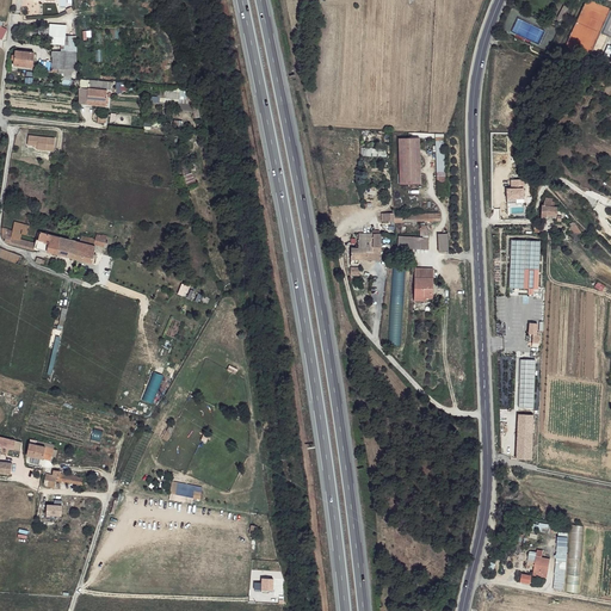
[(74,29),(53,28),(53,38),(55,38),(55,42),(67,43),(68,35),(74,35),(74,29)]
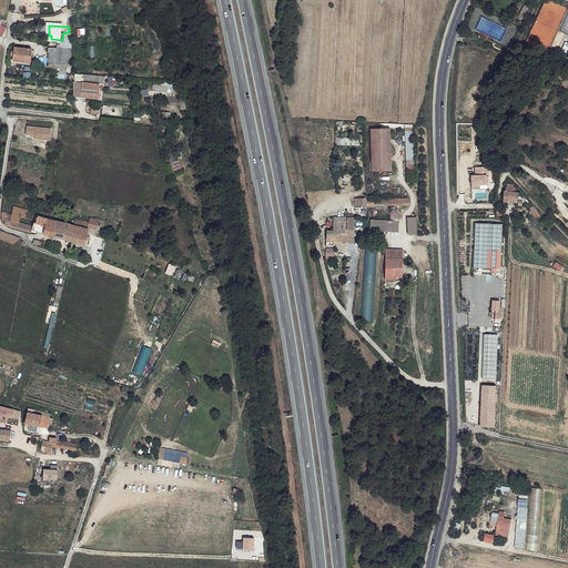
[(72,48),(49,47),(50,64),(72,66),(72,48)]
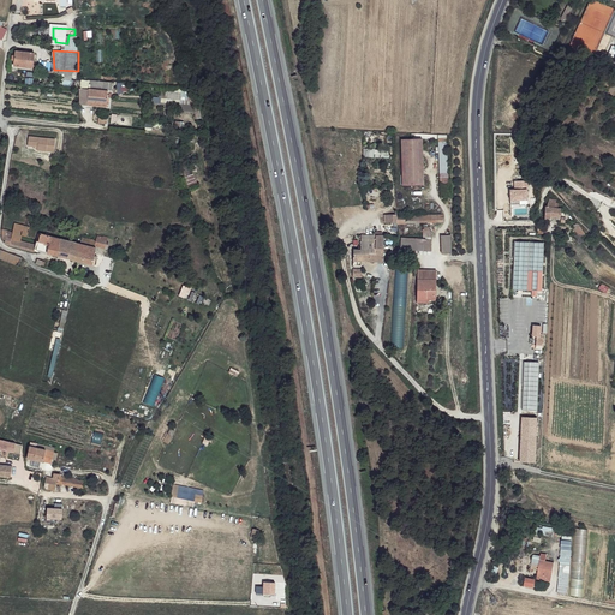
[(35,52),(16,52),(15,61),(17,61),(17,67),(35,69),(35,52)]
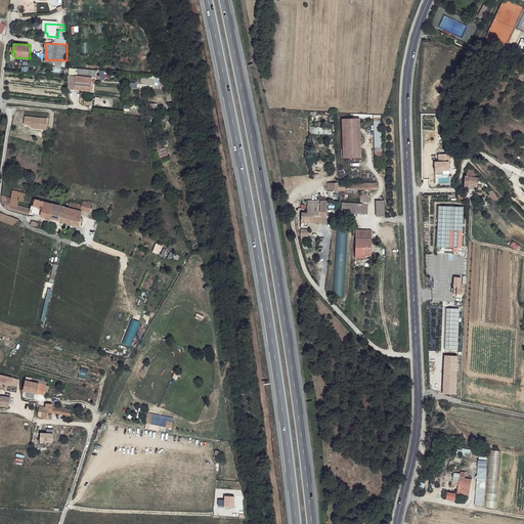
[(95,74),(88,74),(88,77),(76,77),(75,90),(91,91),(92,84),(95,84),(95,74)]
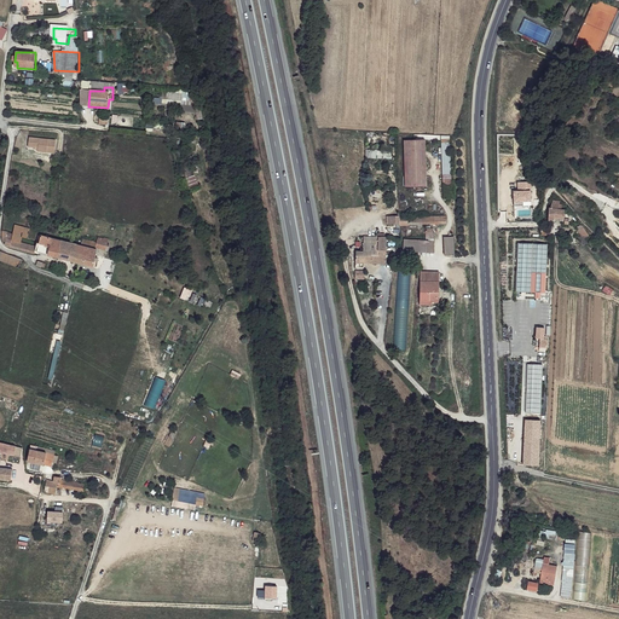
[(48,142),(30,139),(30,149),(39,149),(39,154),(48,154),(48,142)]
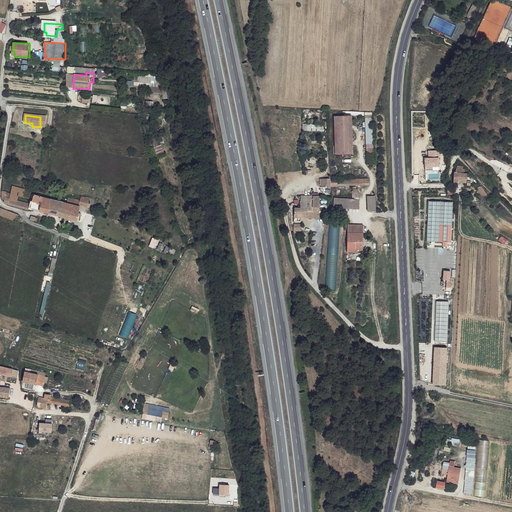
[(351,116),(334,117),(336,155),(353,154),(351,116)]
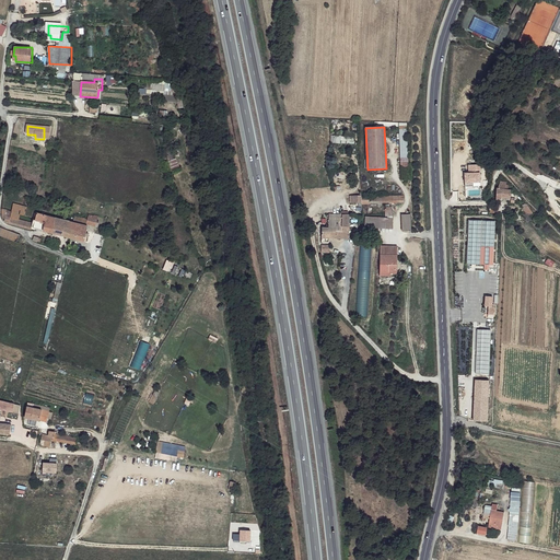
[(168,162),(172,171),(179,167),(175,159),(168,162)]
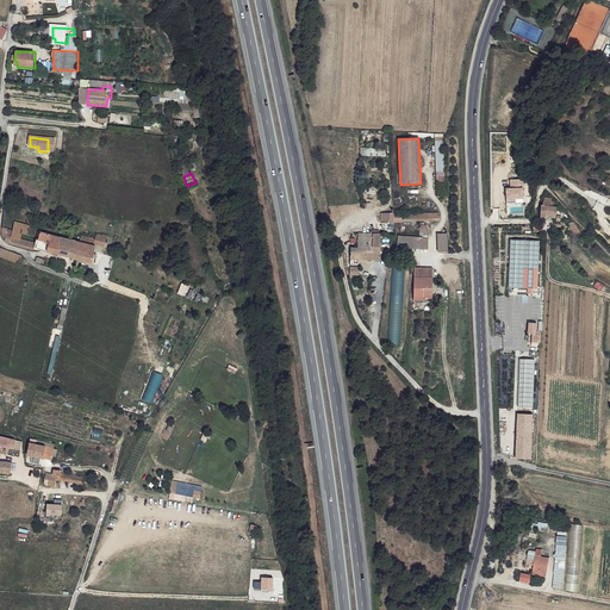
[(522,180),(510,179),(511,187),(505,188),(508,201),(524,201),(522,180)]
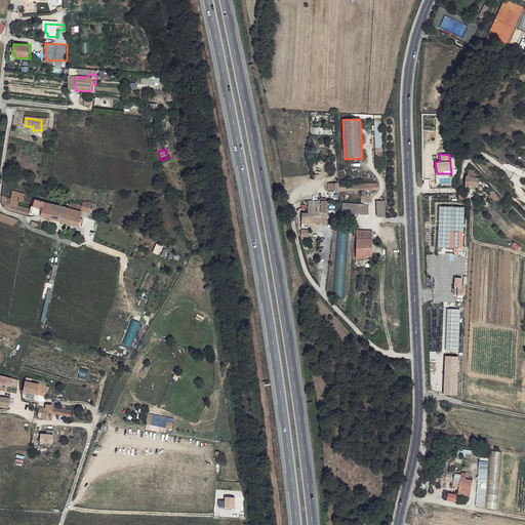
[(468,175),(466,175),(465,187),(468,188),(468,186),(477,187),(478,183),(478,177),(475,176),(468,175)]
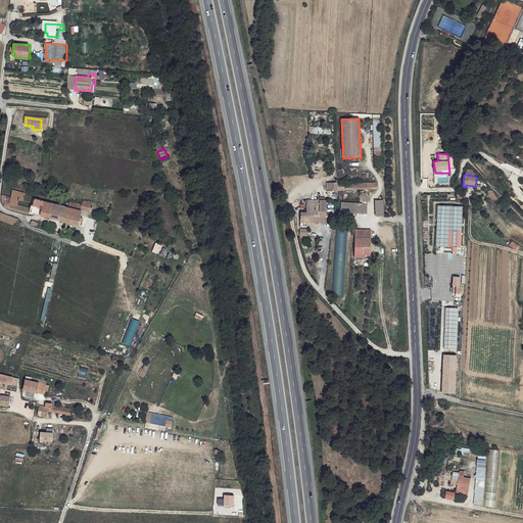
[(491,190),(487,192),(494,203),(500,201),(491,190)]
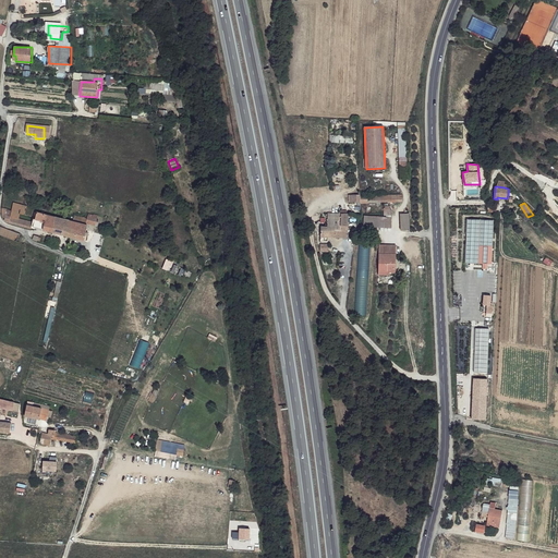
[(26,210),(11,206),(9,217),(16,219),(19,219),(20,214),(25,215),(26,210)]
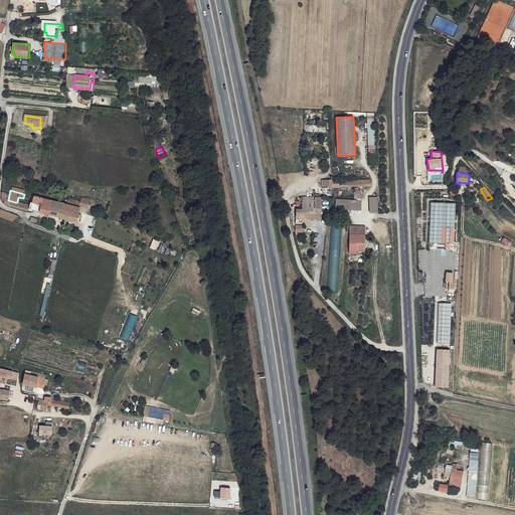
[(377,195),(368,195),(369,210),(377,209),(377,195)]
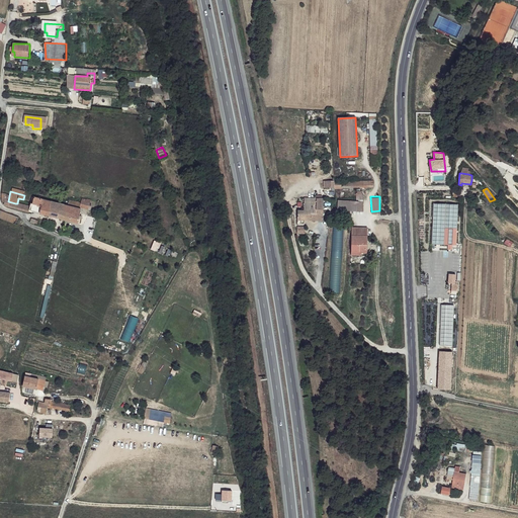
[(44,199),(34,197),(34,201),(32,207),(31,212),(40,213),(44,199)]
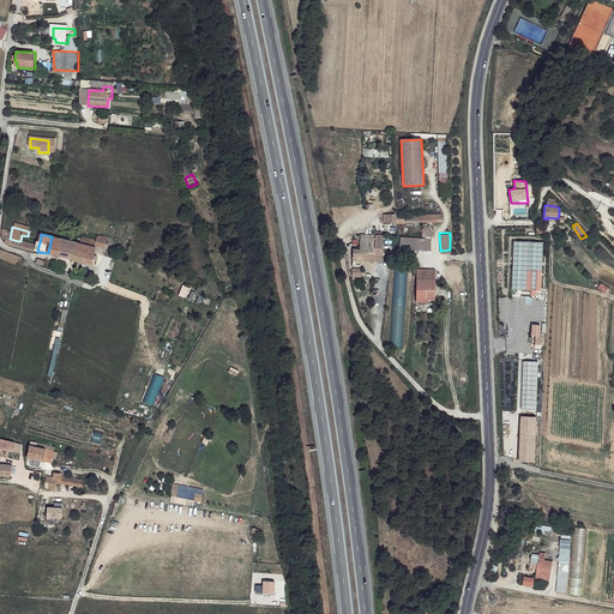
[(385,236),(368,235),(368,240),(368,252),(377,253),(377,262),(384,262),(385,236)]
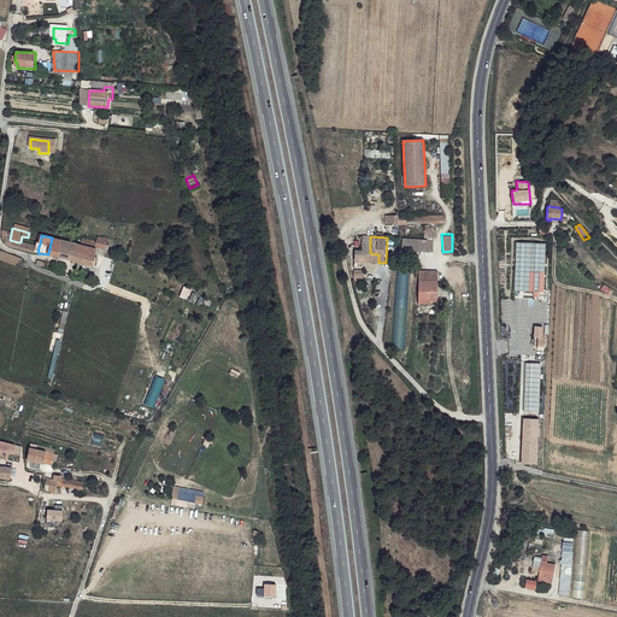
[(62,241),(52,238),(48,254),(58,257),(62,241)]
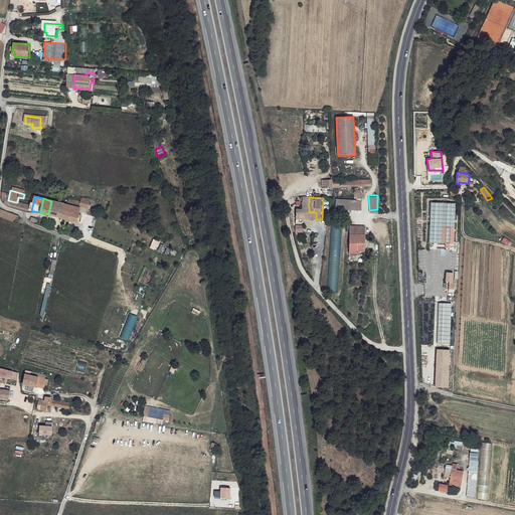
[(8,200),(5,199),(4,204),(9,205),(8,207),(14,208),(15,202),(8,200)]
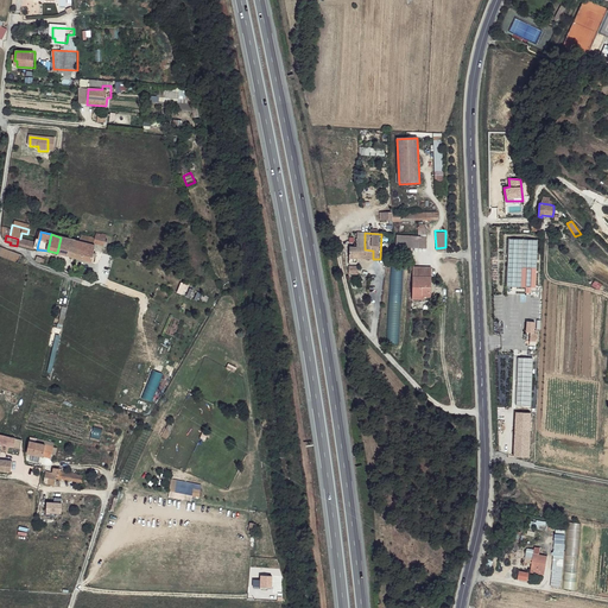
[(95,239),(82,235),(81,242),(93,246),(94,242),(95,239)]
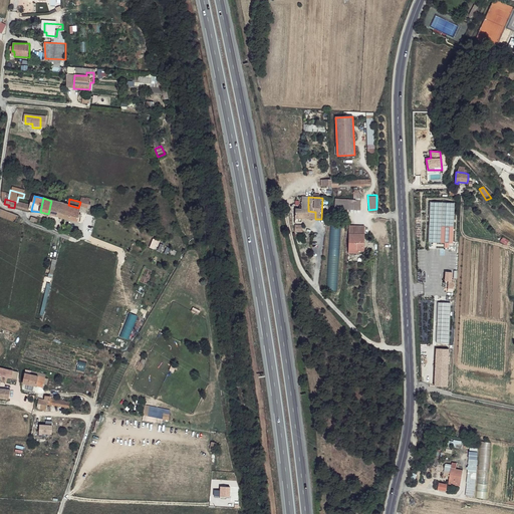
[(308,201),(302,200),(302,206),(300,206),(300,208),(296,208),(296,217),(315,219),(315,212),(308,211),(308,201)]
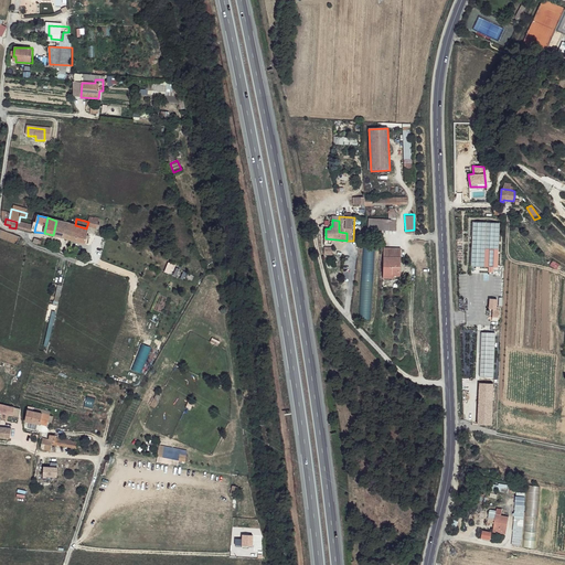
[(391,221),(369,220),(368,230),(390,231),(391,221)]
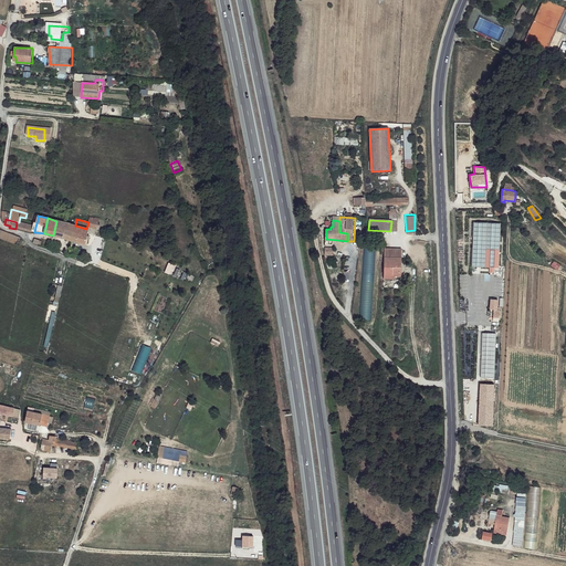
[(71,224),(56,221),(53,236),(70,240),(72,232),(70,230),(71,224)]
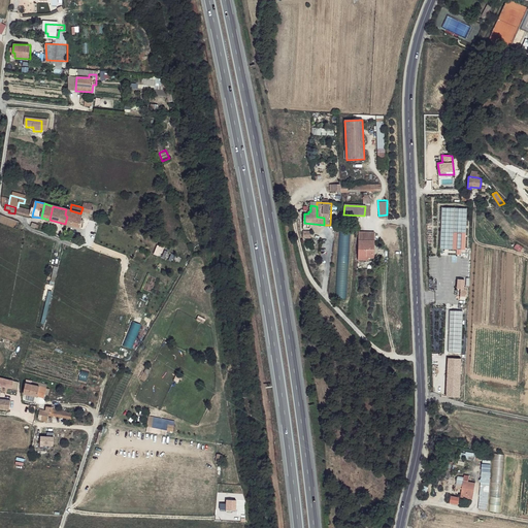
[(18,207),(15,207),(14,213),(25,216),(26,209),(18,207)]
